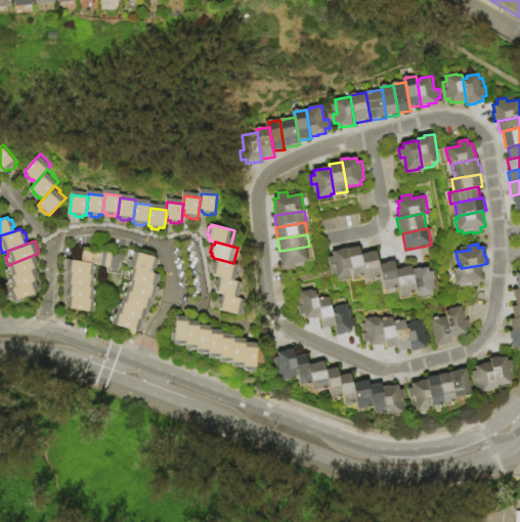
[(362,254),(365,276),(353,278),(352,275),(348,250),(348,249),(361,246),(362,254)]
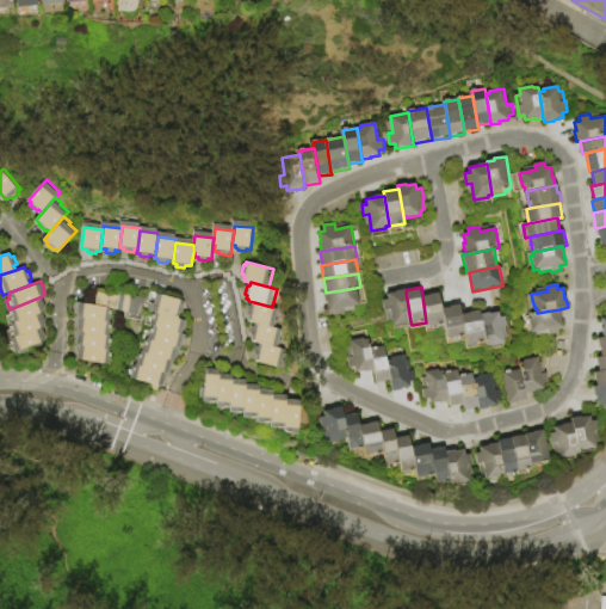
[(326,293),(356,288),(356,293),(358,291),(360,306),(356,307),(357,311),(346,312),(346,314),(335,315),(334,311),(329,312),(328,302),(326,303),(325,293),(326,293)]
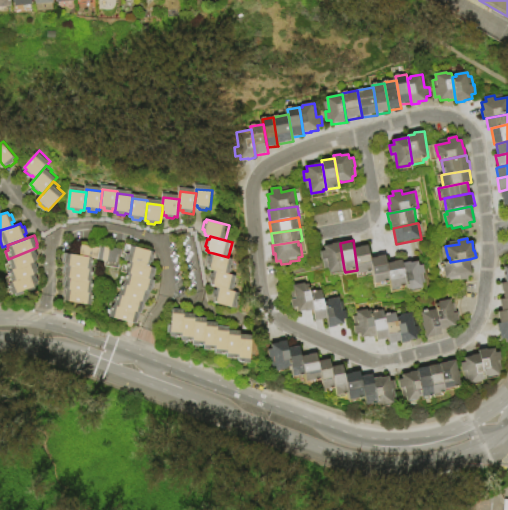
[(117,265),(101,262),(105,242),(121,246),(117,265)]
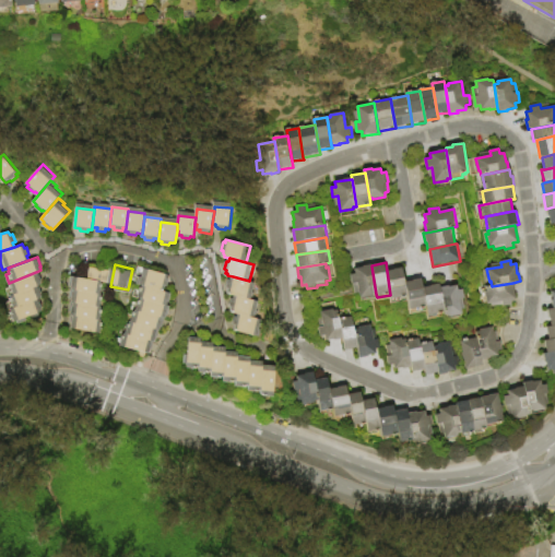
[(139,264),(163,271),(158,287),(139,283),(134,281),(139,264)]
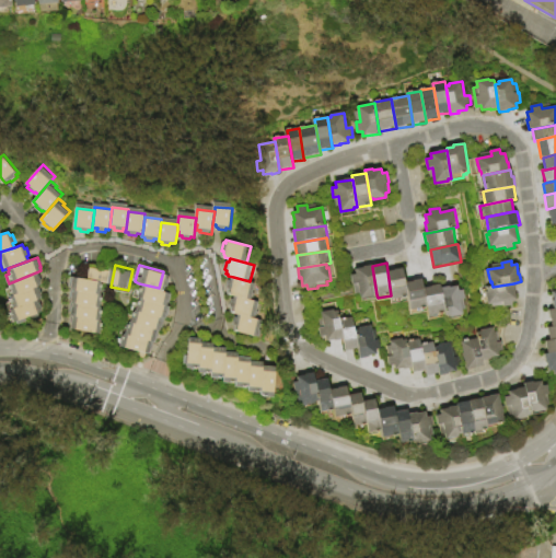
[(377,294),(373,294),(374,297),(360,299),(358,283),(352,285),(351,275),(356,274),(356,269),(372,267),(377,294)]
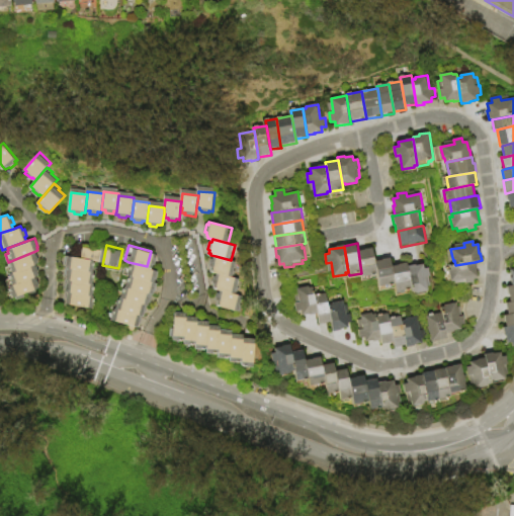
[(375,261),(378,275),(362,278),(361,273),(358,251),(373,248),(375,261)]
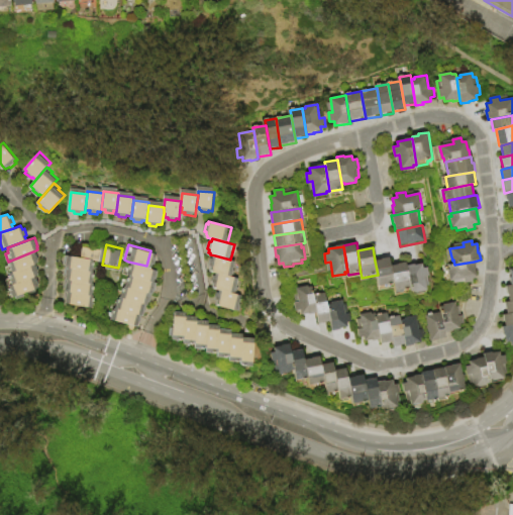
[(8,262),(35,250),(38,259),(36,259),(38,263),(35,264),(8,274),(5,267),(8,266),(7,262),(8,262)]
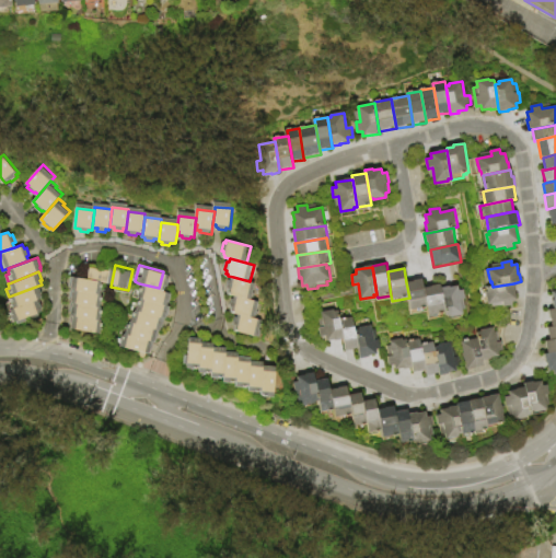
[(72,272),(100,278),(97,291),(72,286),(69,286),(72,272)]
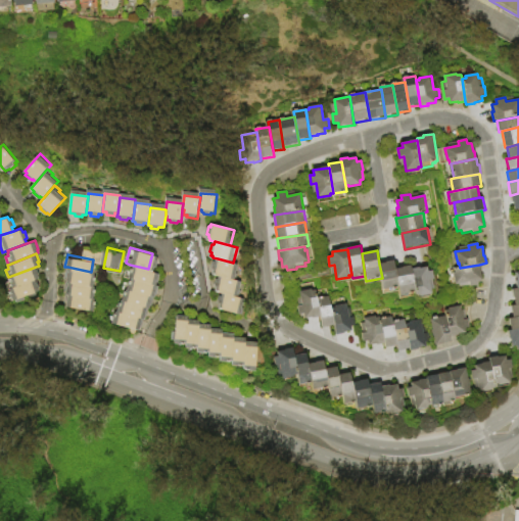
[(233,263),(240,265),(236,280),(221,276),(216,274),(216,272),(214,272),(215,269),(213,268),(215,261),(217,261),(218,258),(233,263)]
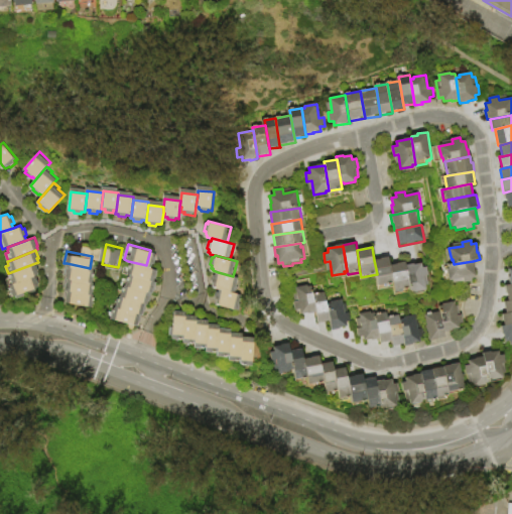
[(391,264),(394,284),(379,287),(377,274),(374,260),(390,257),(391,264)]
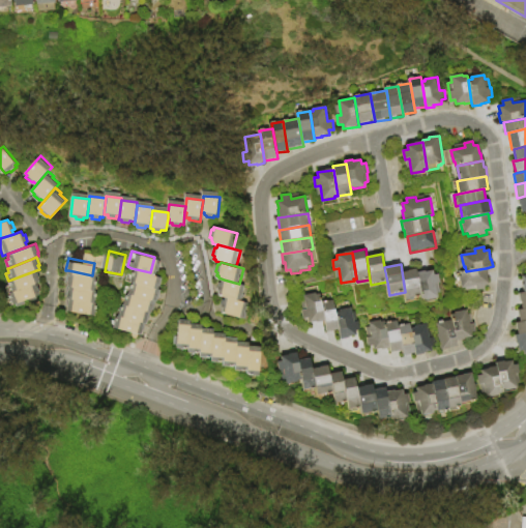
[(150,272),(156,274),(153,286),(133,281),(128,280),(132,268),(150,272)]
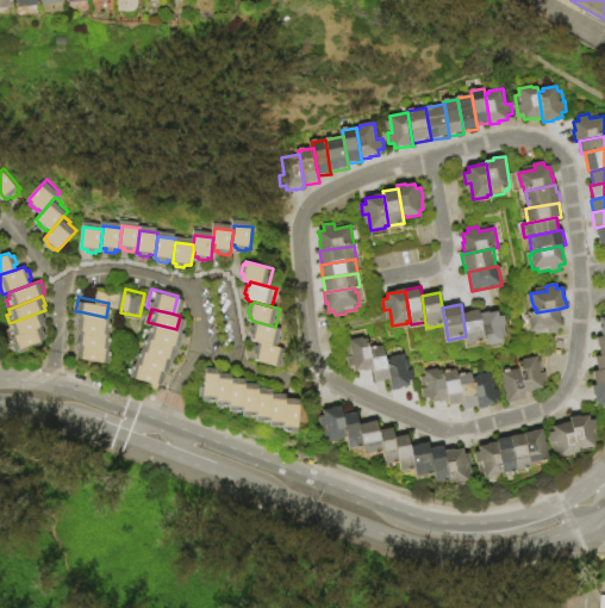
[(536,312),(559,309),(562,327),(556,328),(557,333),(547,335),(547,333),(536,335),(536,333),(530,333),(528,318),(530,317),(529,315),(536,312)]
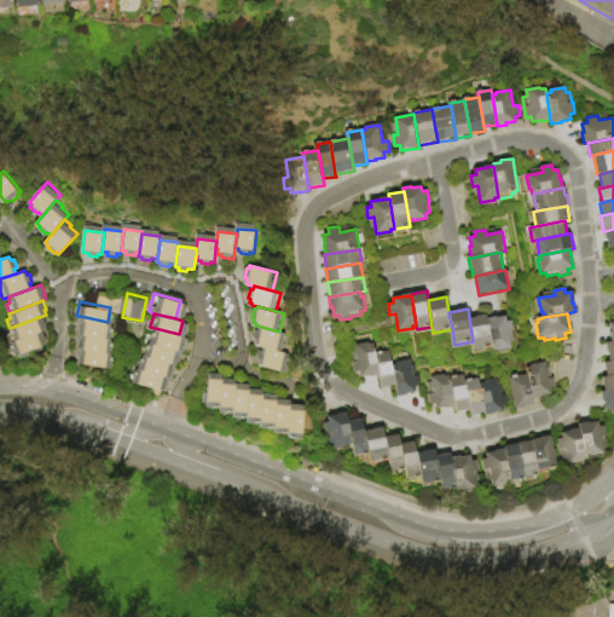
[(487,318),(492,347),(474,350),(473,341),(469,317),(487,315),(487,318)]
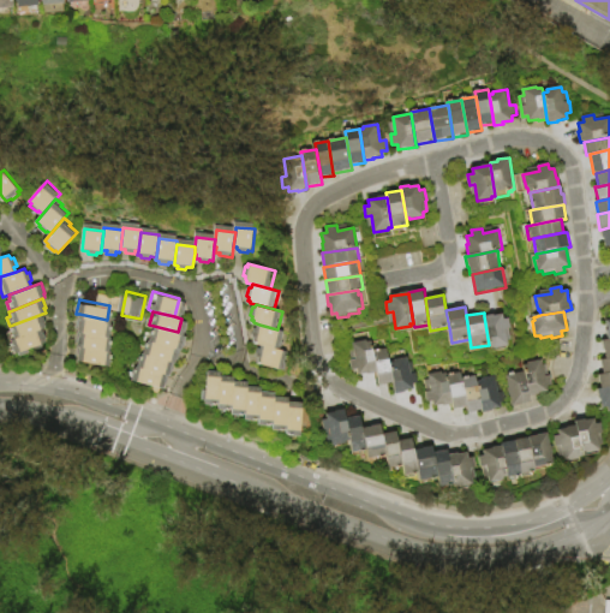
[(42,314),(46,322),(43,323),(46,327),(42,328),(10,340),(10,339),(11,339),(10,334),(12,334),(11,331),(9,327),(10,327),(10,326),(42,314)]
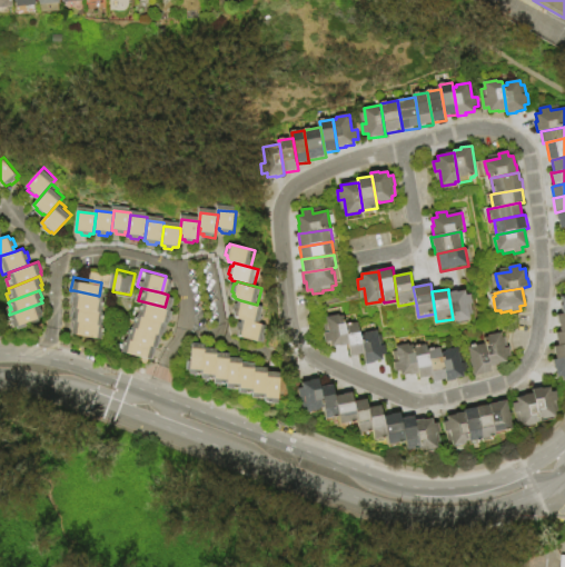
[(99,296),(101,296),(99,309),(73,305),(71,304),(73,290),(99,296)]
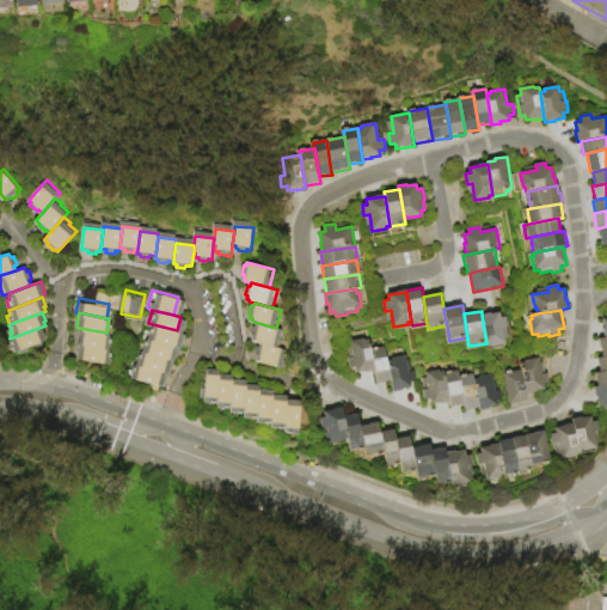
[(488,347),(486,343),(482,315),(491,313),(492,315),(501,313),(502,318),(507,317),(509,328),(508,328),(510,339),(506,340),(507,345),(506,346),(492,347),(492,346),(488,347)]
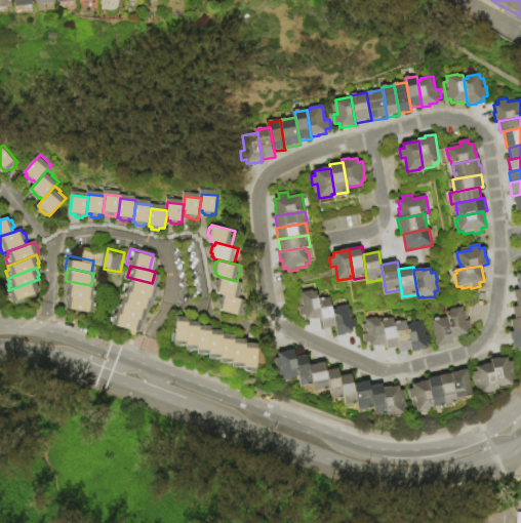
[(237,281),(244,282),(240,297),(225,293),(219,292),(219,291),(218,290),(219,287),(217,286),(219,279),(221,279),(222,277),(237,281)]
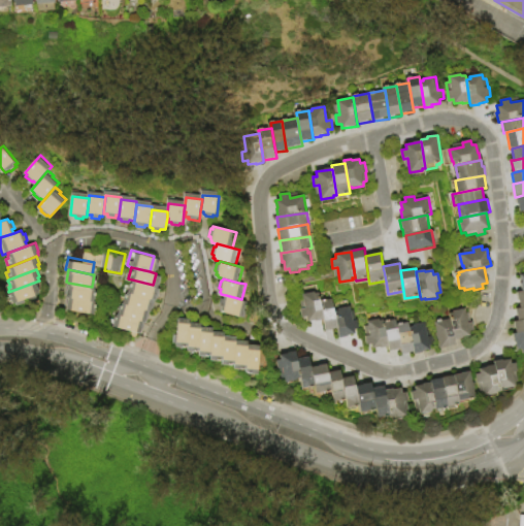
[(153,285),(157,286),(154,298),(151,297),(128,291),(132,280),(153,285)]
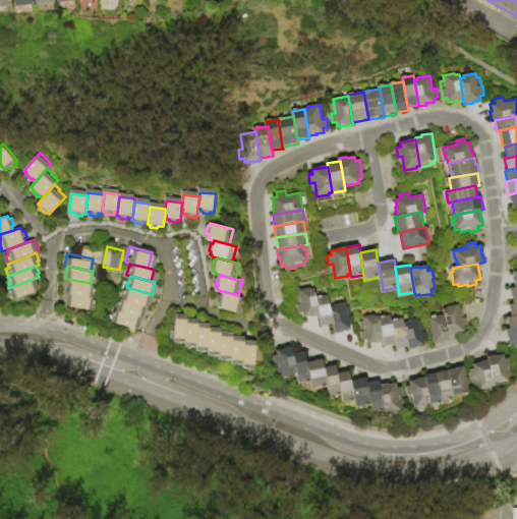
[(8,288),(36,278),(39,286),(38,286),(39,289),(23,295),(24,297),(16,301),(14,298),(12,299),(10,293),(9,293),(8,290),(9,289),(8,288)]
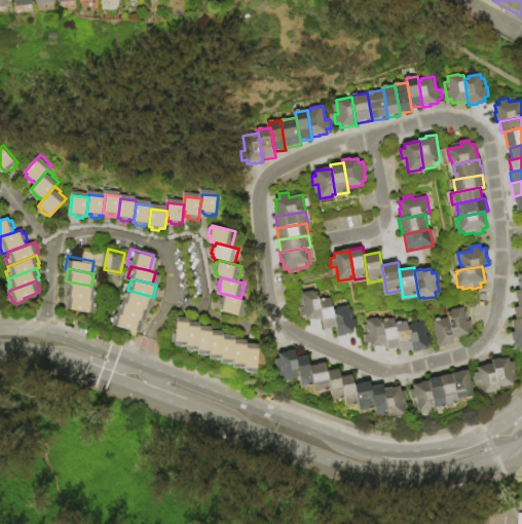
[(91,286),(89,298),(70,294),(66,294),(68,282),(91,286)]
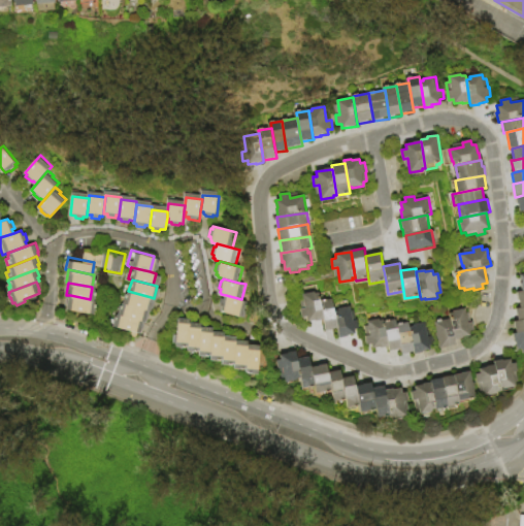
[(128,291),(151,297),(148,308),(143,307),(123,302),(126,290),(128,291)]
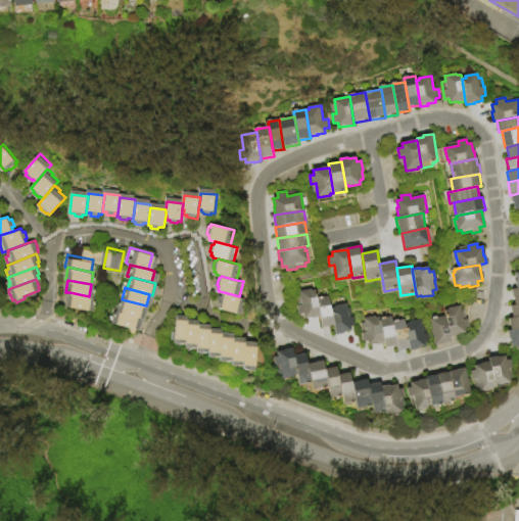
[(305,319),(304,315),(299,316),(298,306),(302,305),(300,291),(313,289),(313,291),(317,290),(318,298),(321,317),(314,319),(314,318),(305,319)]
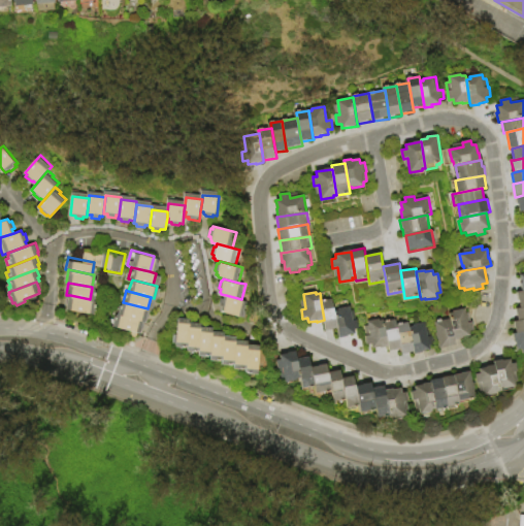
[(90,299),(92,299),(90,311),(68,307),(70,295),(90,299)]
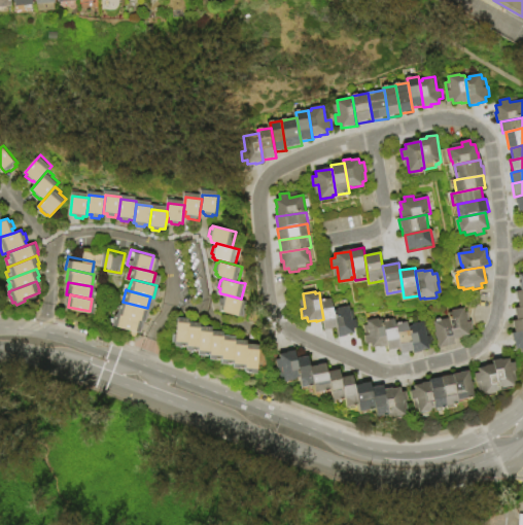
[(241,299),(248,301),(244,316),(223,311),(223,309),(221,309),(222,305),(221,305),(222,298),(224,298),(225,294),(241,299)]
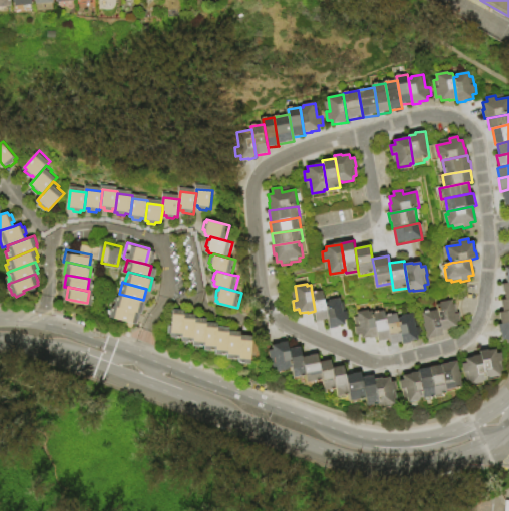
[(315,311),(312,293),(324,291),(326,303),(329,320),(317,322),(315,311)]
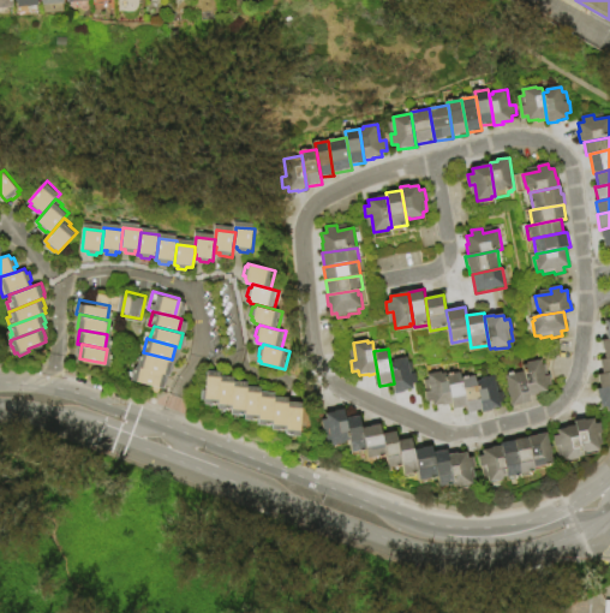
[(143,352),(167,358),(163,372),(162,372),(137,364),(141,351),(143,352)]
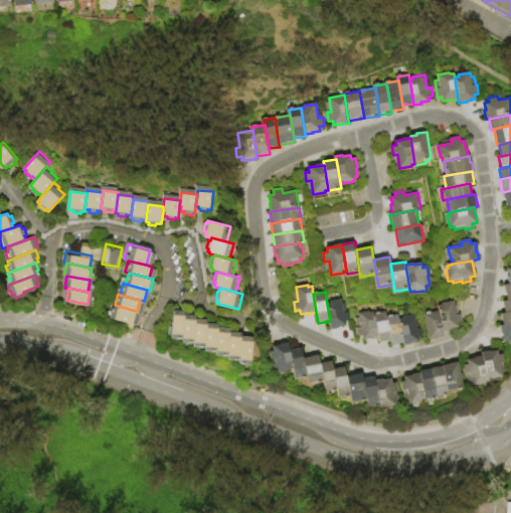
[(330,321),(327,304),(329,303),(329,302),(342,299),(344,313),(349,313),(350,321),(346,322),(346,326),(339,327),(339,329),(331,330),(330,321)]
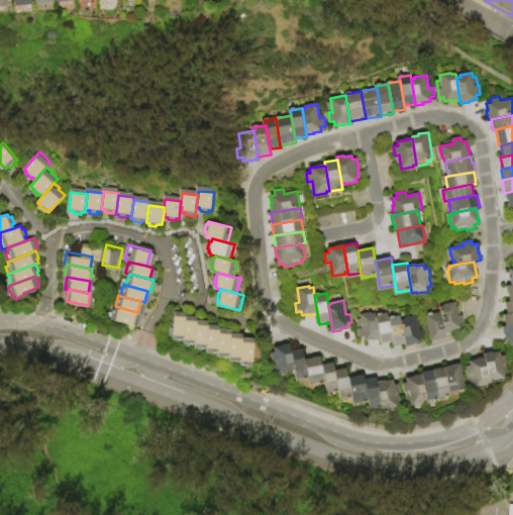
[(441,312),(440,307),(444,306),(443,305),(455,302),(458,316),(463,315),(465,324),(460,325),(462,329),(453,330),(453,331),(445,333),(441,312)]
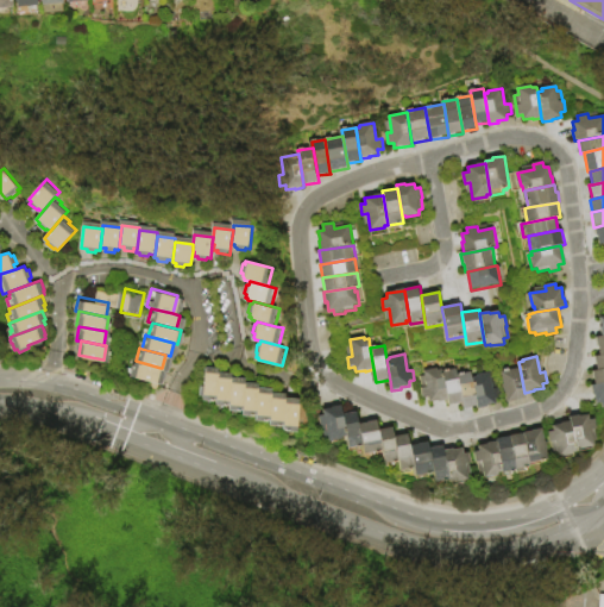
[(136,361),(161,368),(157,382),(130,374),(133,361),(136,361)]
